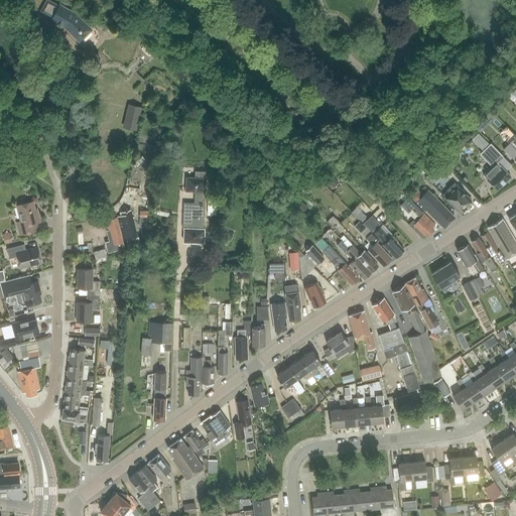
[(80,41),(91,29),(76,14),(59,5),(58,6),(47,0),(46,0),(41,11),(52,17),(51,19),(56,22),(55,24),(60,26),(61,25),(66,27),(80,41)]
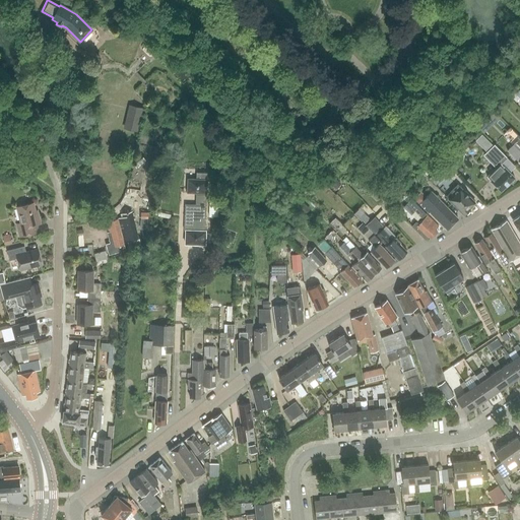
[(145,43),(145,49),(148,53),(154,54),(158,50),(159,44),(155,40),(149,40),(145,43)]
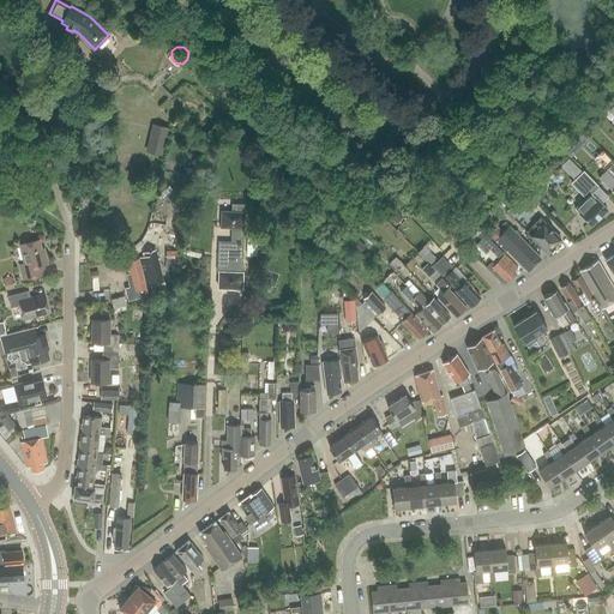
[(170,128),(152,125),(146,152),(164,156),(170,128)]
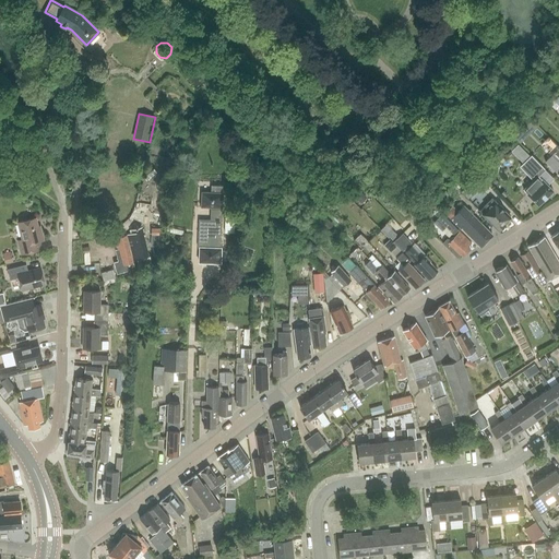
[(531,122),(526,128),(531,132),(536,127),(532,123),(531,122)]
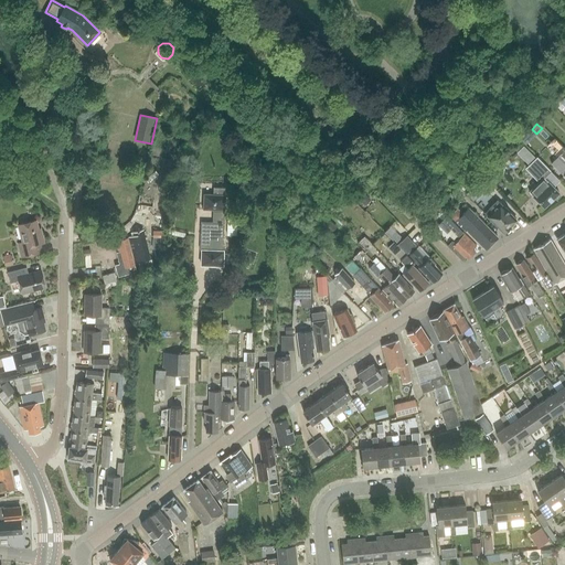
[(525,136),(520,140),(521,141),(524,145),(530,140),(526,137),(525,136)]
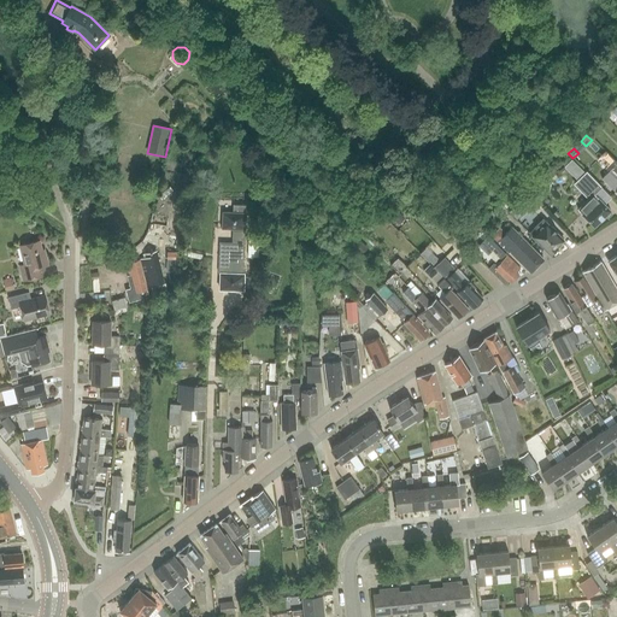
[(616,193),(616,162),(607,153),(599,163),(609,171),(616,180),(616,189),(615,192),(616,193)]
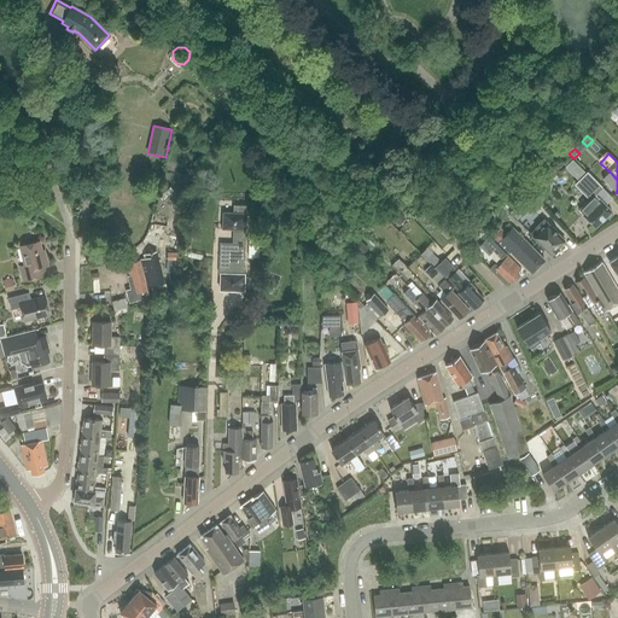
[(573,159),(566,167),(579,181),(582,178),(587,173),(573,159)]
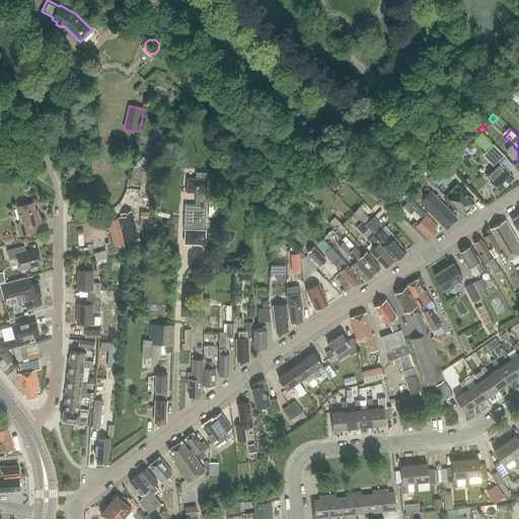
[(518,151),(512,144),(506,150),(517,161),(518,159),(518,151)]
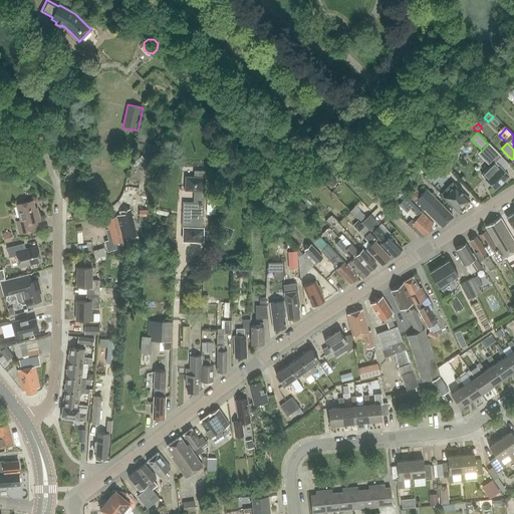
[(495,189),(509,176),(498,165),(495,162),(501,156),(489,144),(488,144),(484,148),(482,151),(478,154),(490,166),(482,175),(484,178),(495,189)]
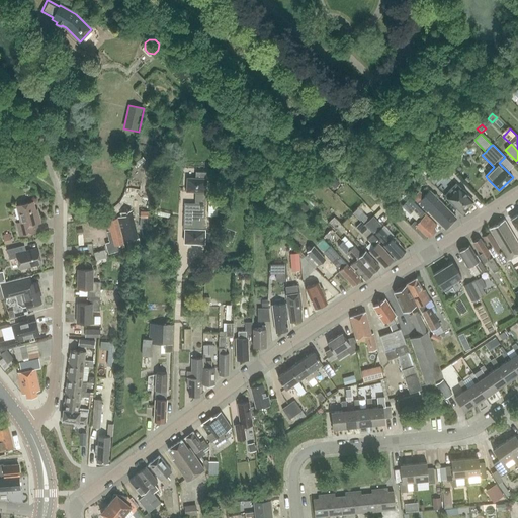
[(132,163),(137,169),(146,162),(141,156),(132,163)]
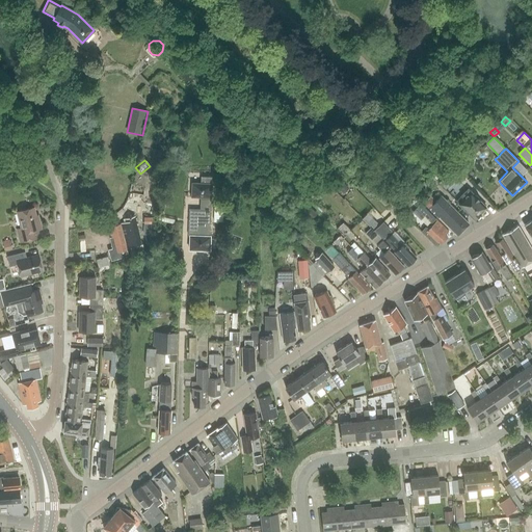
[(454,167),(450,171),(458,180),(462,176),(454,167)]
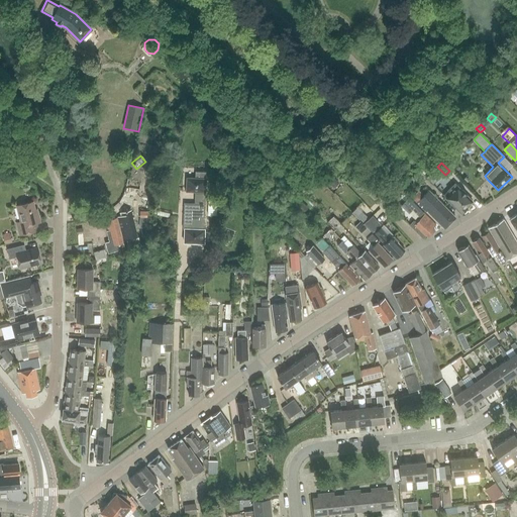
[(207,199),(207,197),(206,197),(206,172),(195,172),(195,178),(187,178),(187,192),(195,192),(195,203),(190,203),(190,208),(183,208),(182,229),(183,229),(183,242),(204,242),(205,199),(207,199)]
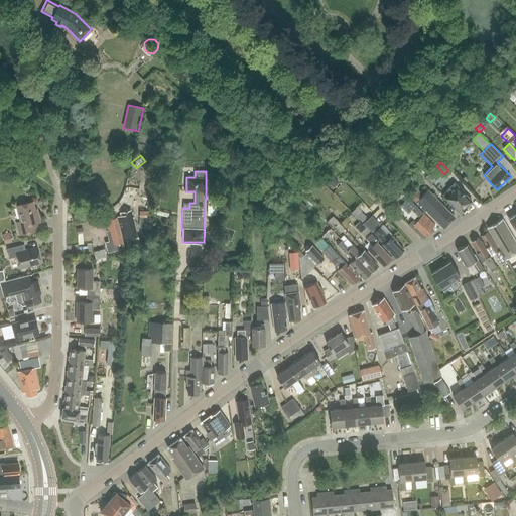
[(332,175),(326,180),(334,188),(339,182),(332,175)]
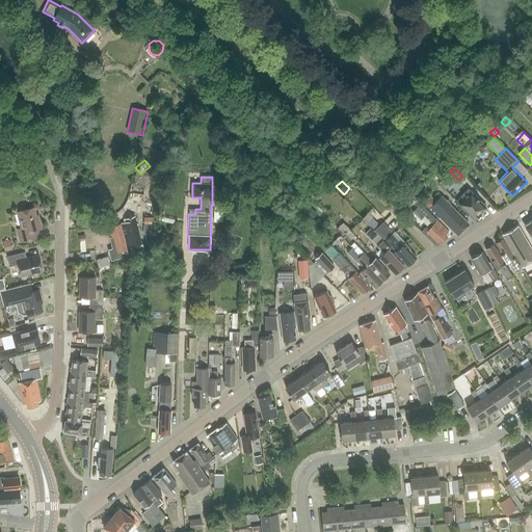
[(474,219),(486,208),(469,189),(461,195),(464,198),(458,204),(474,219)]
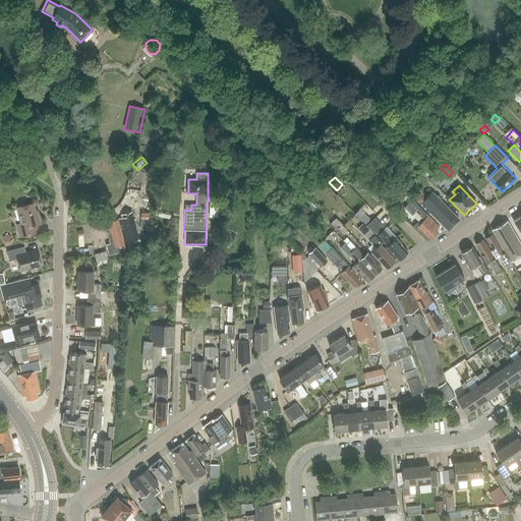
[(448,230),(459,219),(432,192),(427,197),(422,192),(415,199),(420,205),(429,213),(430,213),(448,230)]
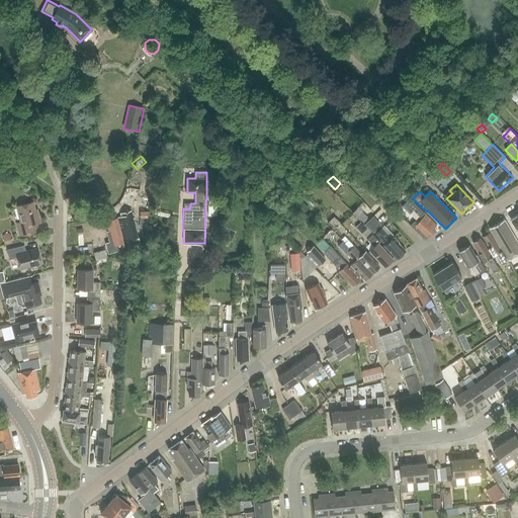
[(409,198),(402,205),(415,220),(419,216),(420,217),(424,212),(409,198)]
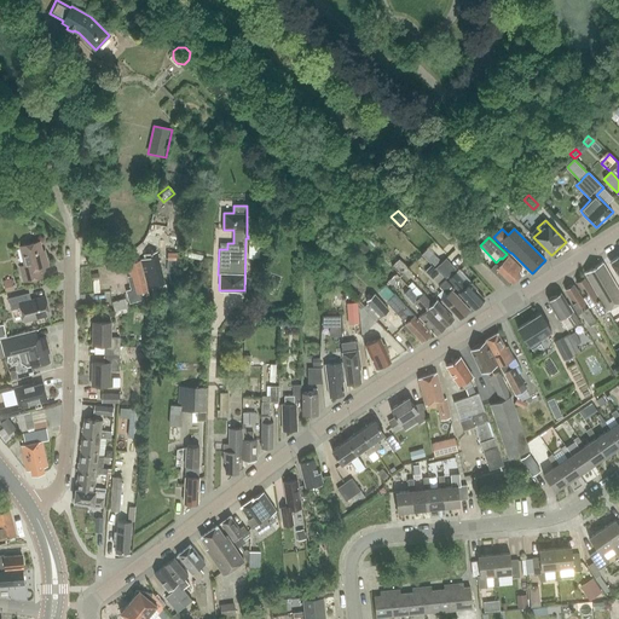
[(248,238),(248,258),(259,259),(259,239),(248,238)]
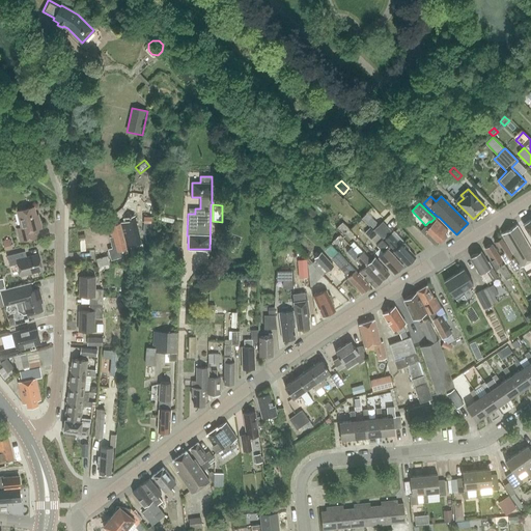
[(36,230),(42,228),(39,219),(37,220),(34,207),(17,212),(22,228),(17,229),(21,242),(38,238),(36,230)]
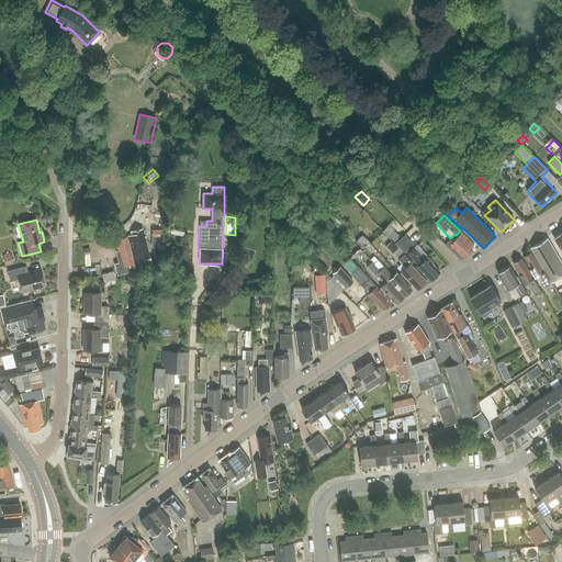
[(328,220),(323,225),(329,231),(335,225),(328,220)]
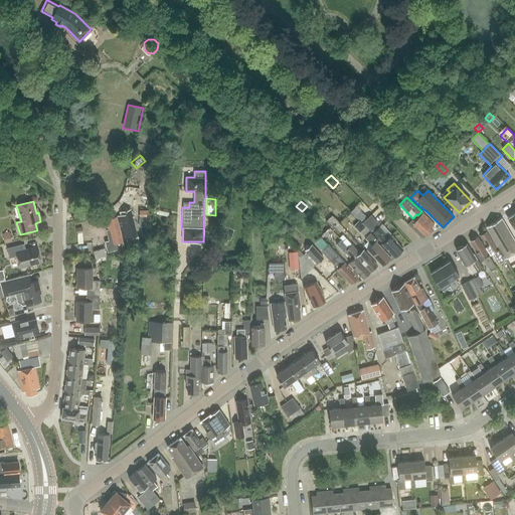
[(124,240),(137,236),(131,209),(121,211),(122,215),(118,216),(124,240)]
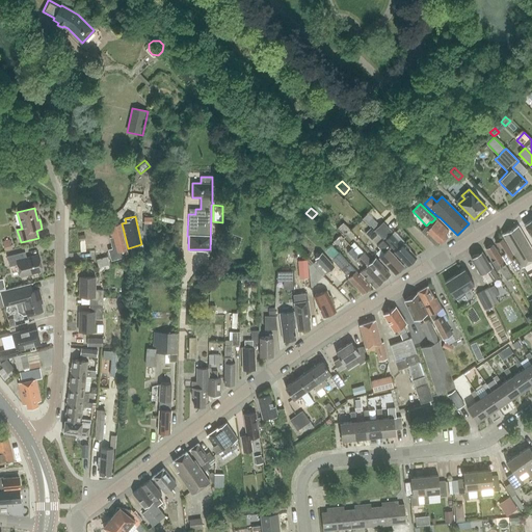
[(448,232),(436,220),(428,230),(425,228),(422,232),(435,245),(439,241),(442,244),(447,238),(445,236),(448,232)]
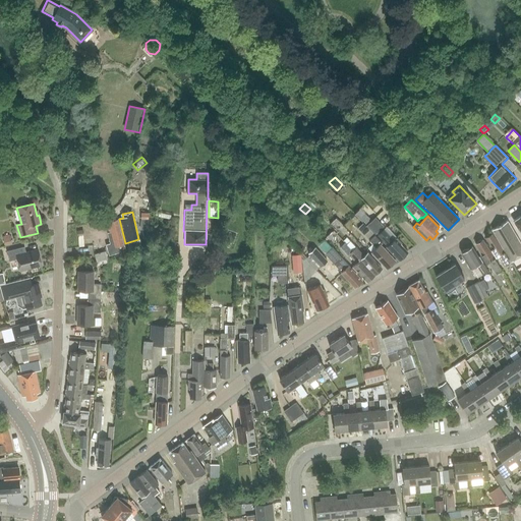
[(110,241),(110,243),(106,244),(109,255),(126,250),(124,245),(118,219),(109,221),(110,224),(108,225),(109,232),(108,233),(110,241)]
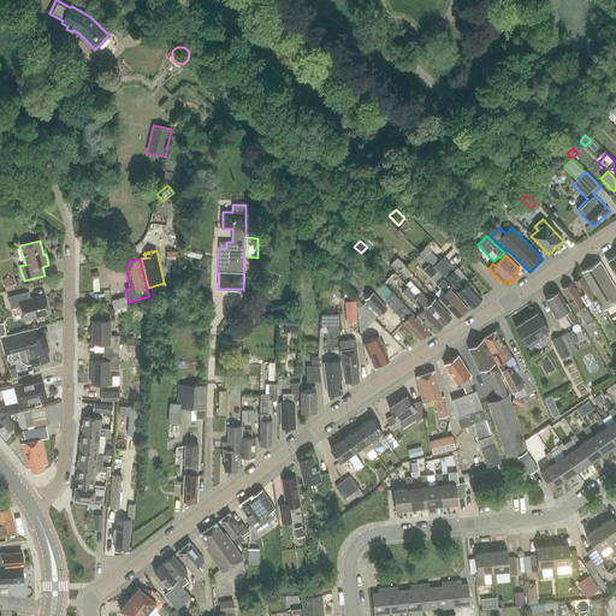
[(433,268),(437,272),(443,278),(454,268),(444,259),(433,268)]
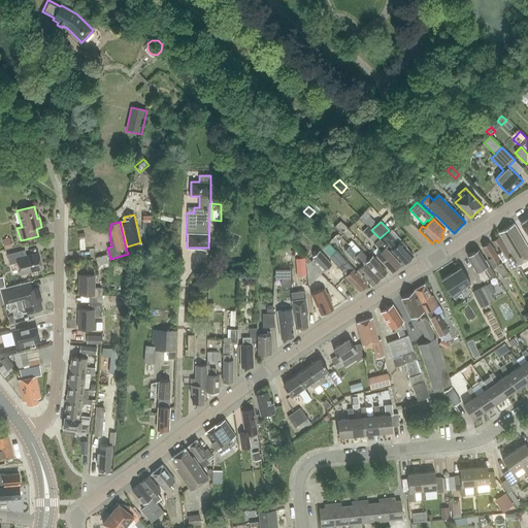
[(512,225),(498,233),(518,265),(527,259),(527,248),(515,226),(514,224),(512,225)]
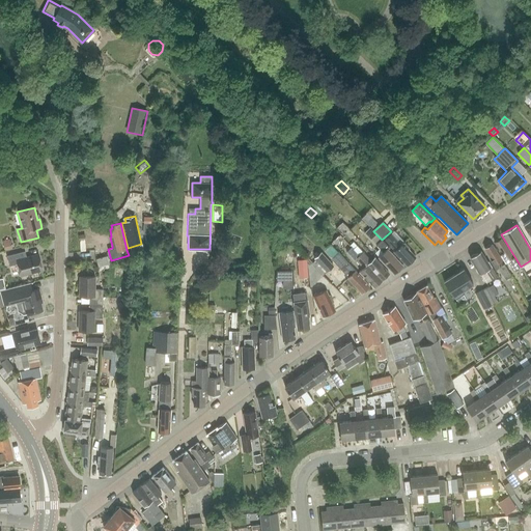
[(376,234),(373,231),(370,227),(365,232),(371,240),(376,234)]
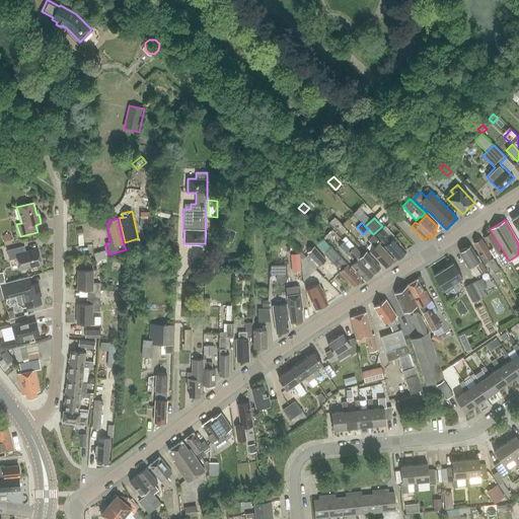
[(286,224),(281,231),(288,237),(294,230),(286,224)]
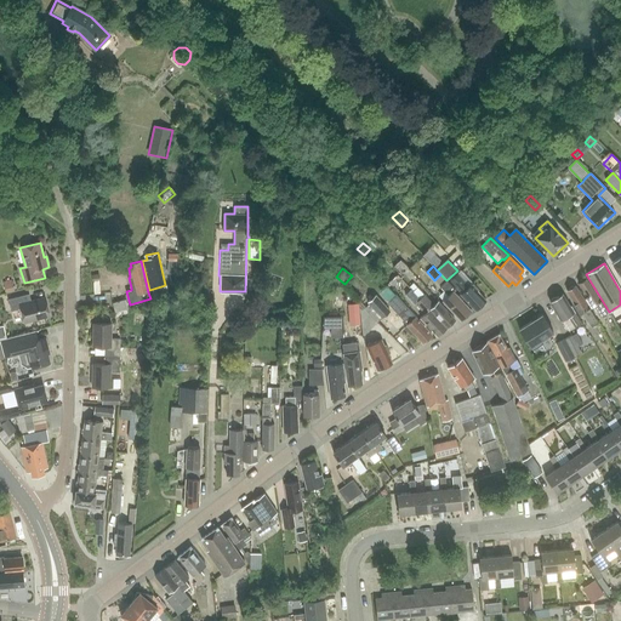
[(457,273),(450,280),(462,292),(460,294),(476,311),(479,306),(482,306),(485,303),(485,301),(486,300),(477,290),(478,290),(473,284),(472,285),(471,284),(469,286),(457,273)]
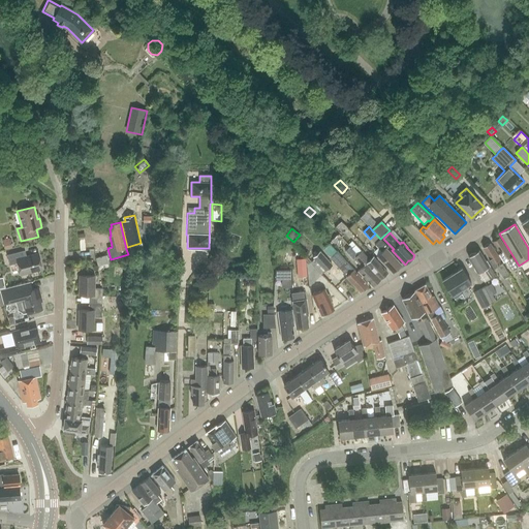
[(517,265),(499,237),(498,238),(496,238),(493,239),(494,241),(492,242),(499,252),(498,253),(503,261),(505,259),(510,269),(517,265)]
